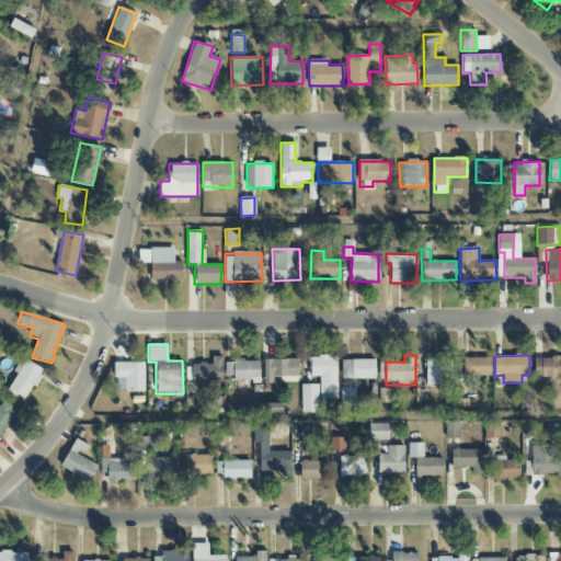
[(212,363),(192,364),(192,382),(224,381),(222,356),(212,356),(212,363)]
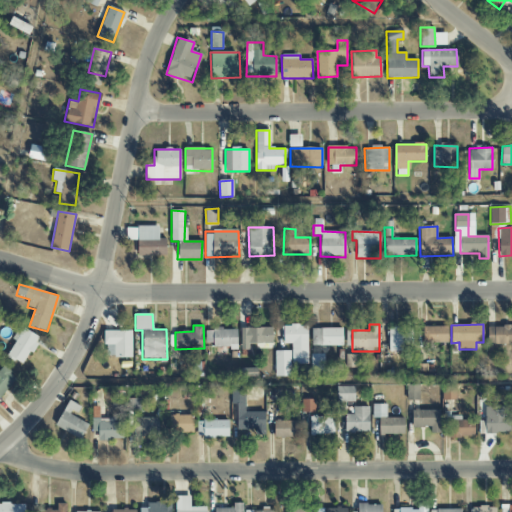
[(292,365),(308,364),(307,325),(282,326),(282,344),(291,344),(292,365)]
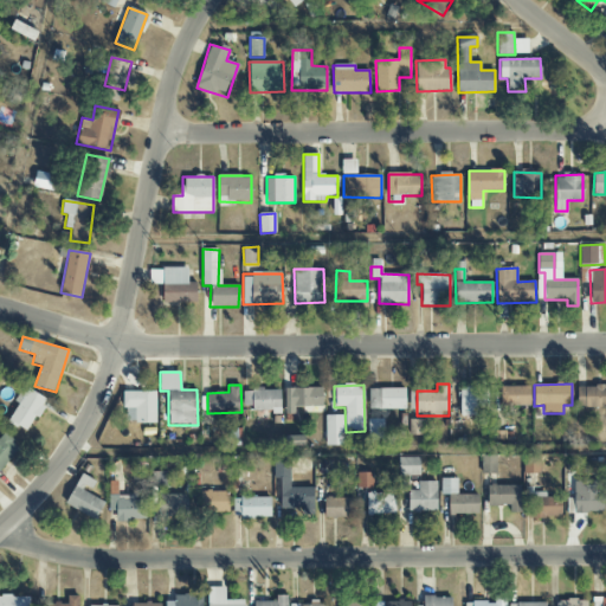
[(529,386),(500,387),(501,406),(530,405),(529,386)]
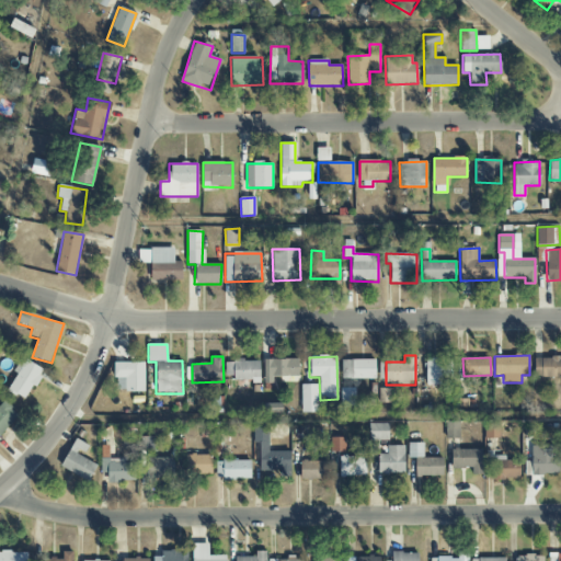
[(560,357),(534,358),(535,378),(560,377),(560,357)]
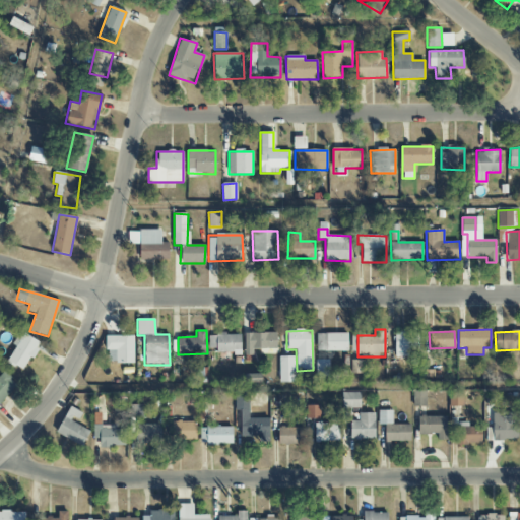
[(40,341),(21,332),(6,363),(24,371),(40,341)]
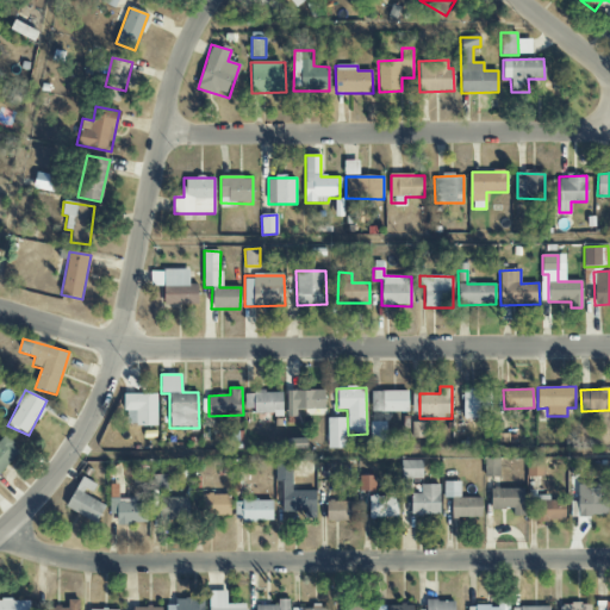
[(286,391),(287,410),(305,410),(305,416),(324,415),(323,390),(286,391)]
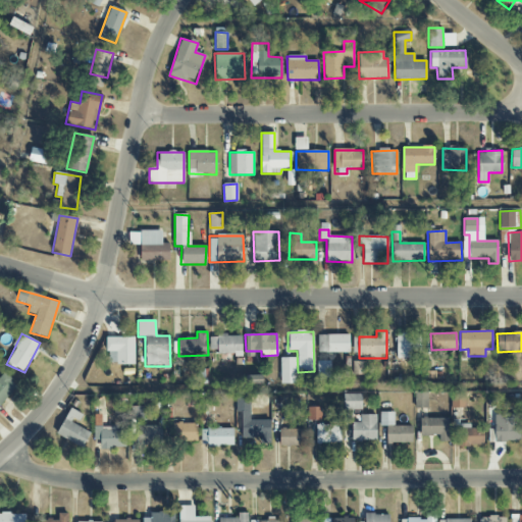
[(420,333),(396,333),(397,359),(411,358),(411,354),(421,353),(420,333)]
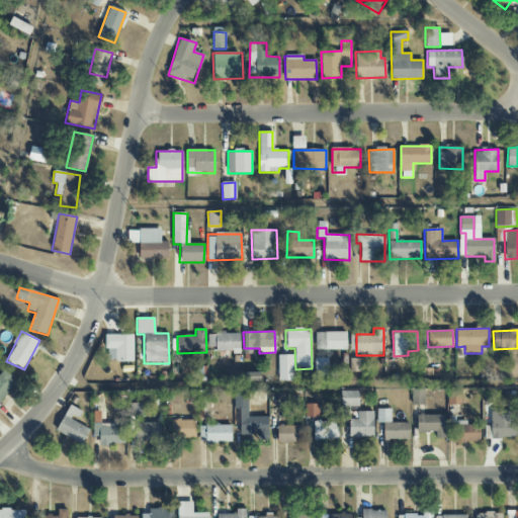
[(316,350),(346,350),(346,332),(315,332),(316,350)]
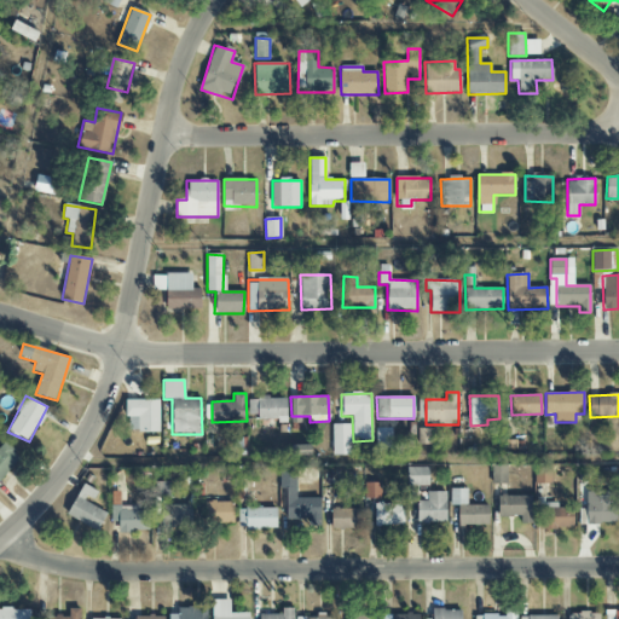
[(287,398),(249,398),(248,418),(287,420),(287,398)]
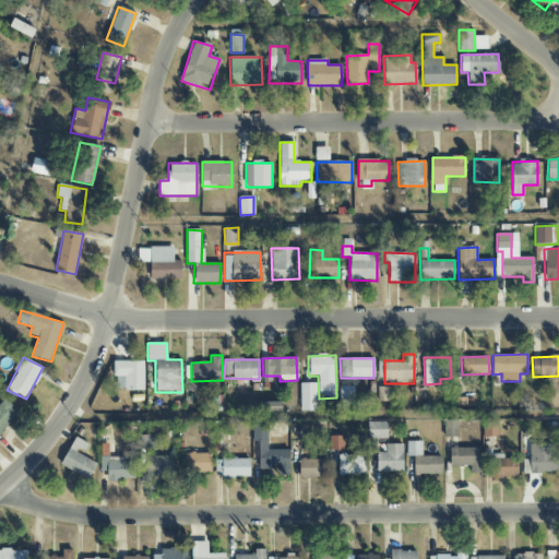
[(144,361),(115,361),(115,390),(143,390),(144,361)]
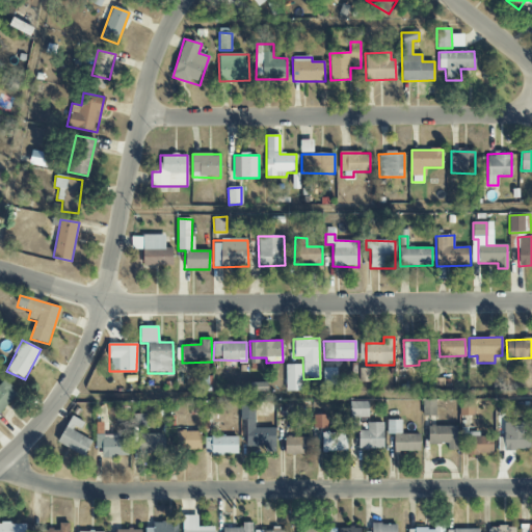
[(286,392),(302,391),(301,365),(286,365),(286,392)]
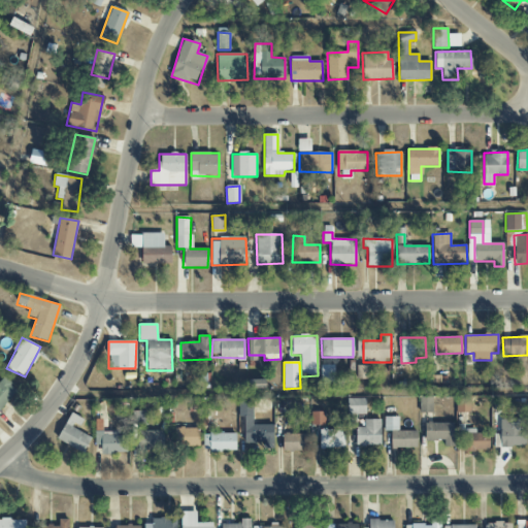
[(357,378),(366,378),(366,365),(357,366),(357,378)]
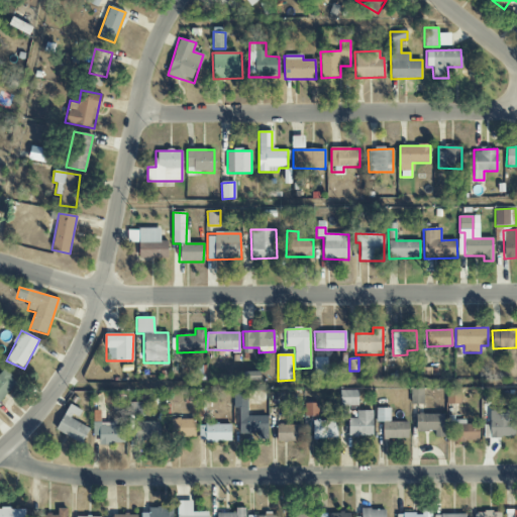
[(0,402),(16,381),(2,370),(0,373),(0,402)]
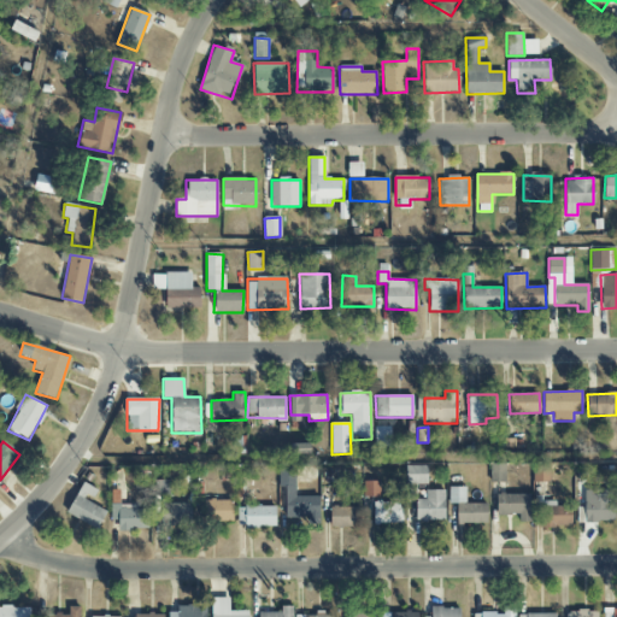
[(491,482),(506,482),(505,464),(489,464),(491,482)]
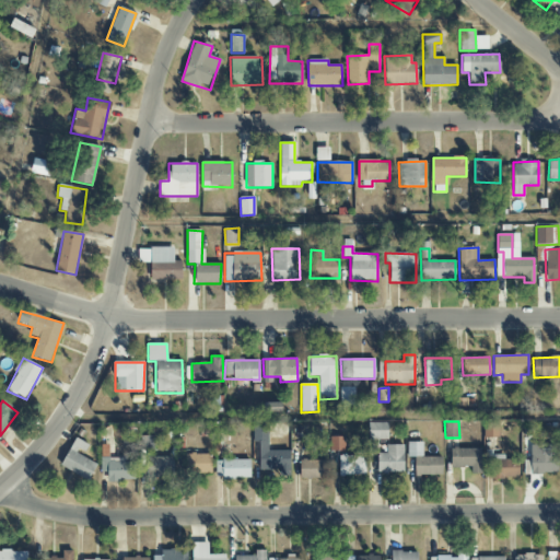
[(483,438),(499,438),(499,421),(483,421),(483,438)]
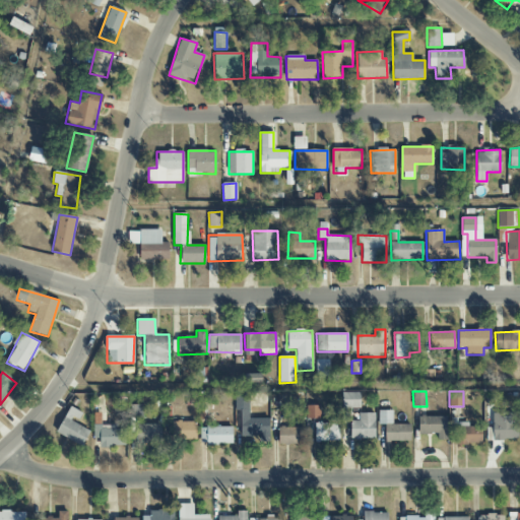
[(361,392),(341,392),(341,408),(360,408),(361,392)]
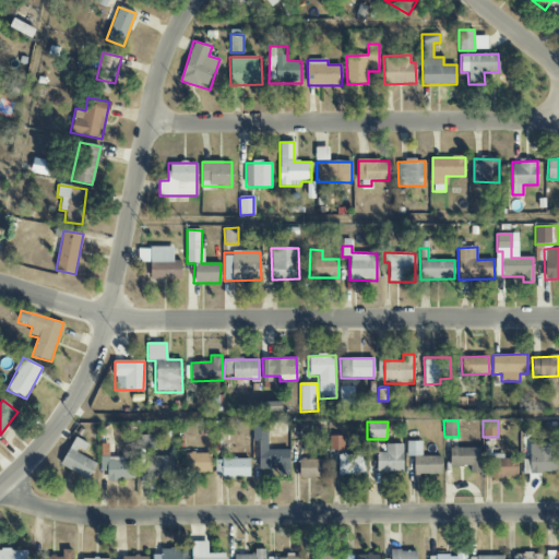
[(288,450),(268,450),(268,423),(252,423),(252,441),(258,441),(259,470),(278,470),(278,476),(289,476),(288,450)]
